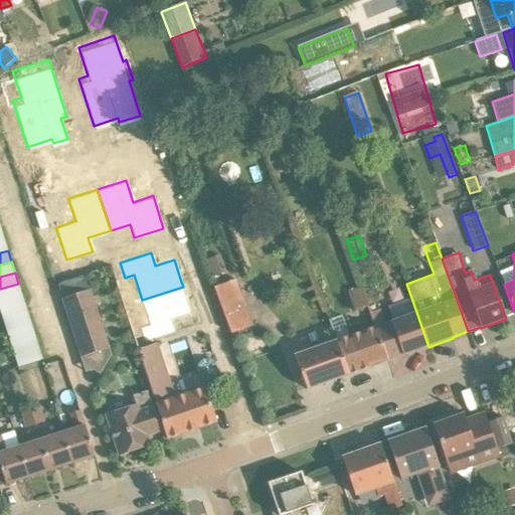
[(252,326),(237,287),(234,280),(214,288),(231,334),(252,326)]
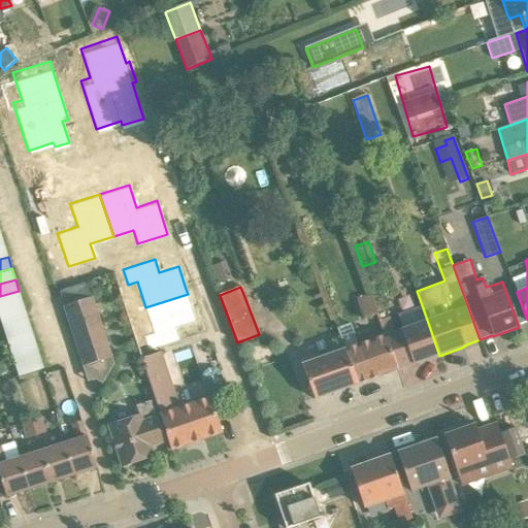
[(0,308),(23,302),(19,291),(0,296),(0,308)]
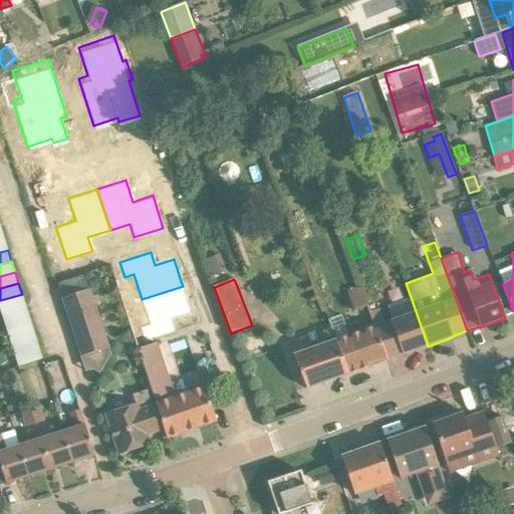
[(150,323),(141,326),(146,341),(176,331),(172,318),(192,312),(186,294),(183,286),(142,299),(150,323)]
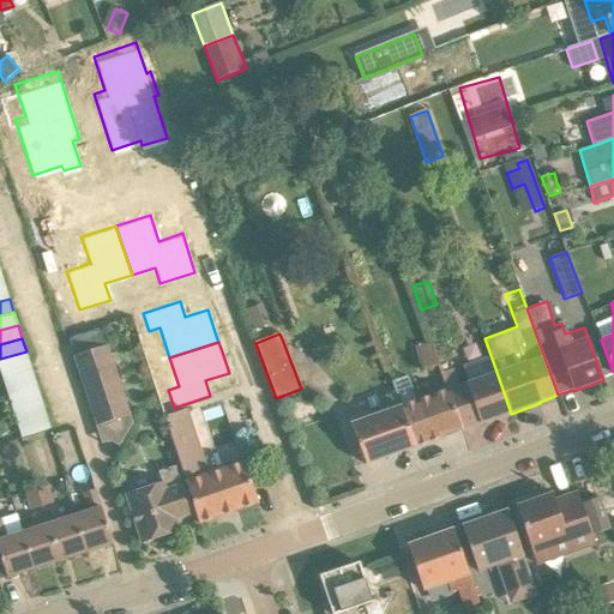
[(439,366),(432,343),(414,348),(422,372),(439,366)]
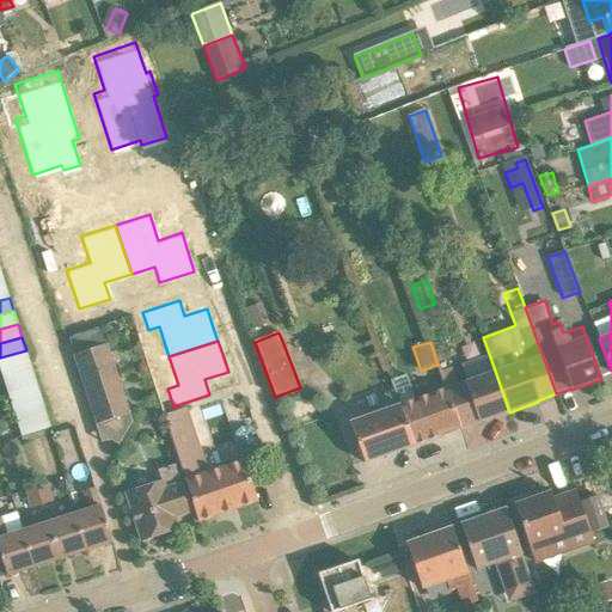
[(73,356),(103,444),(110,441),(120,446),(134,422),(108,344),(73,356)]
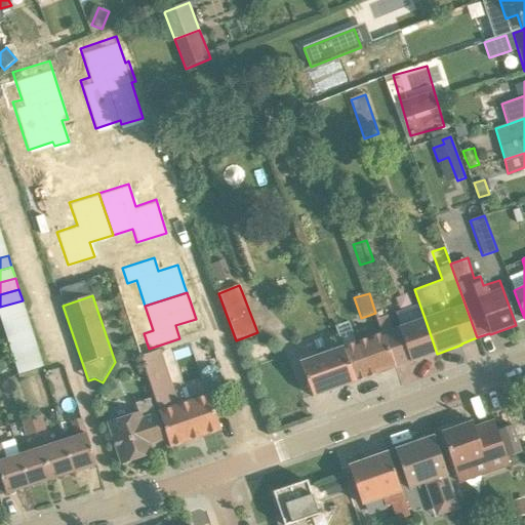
[(0,317),(1,319),(26,311),(23,300),(0,307),(0,317)]
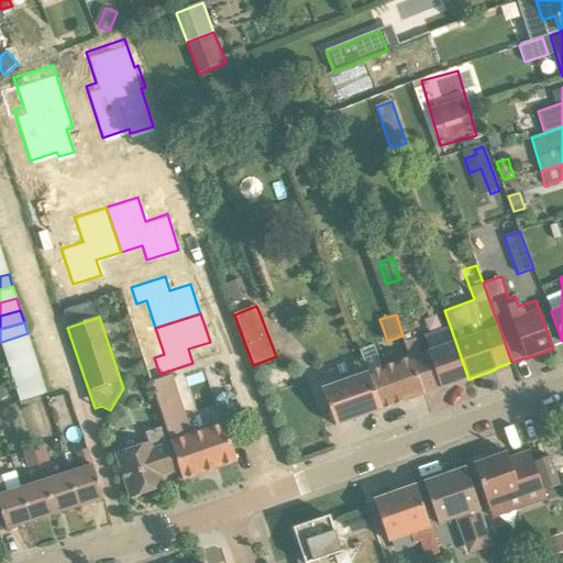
[(4,354),(31,345),(28,333),(1,342),(4,354)]
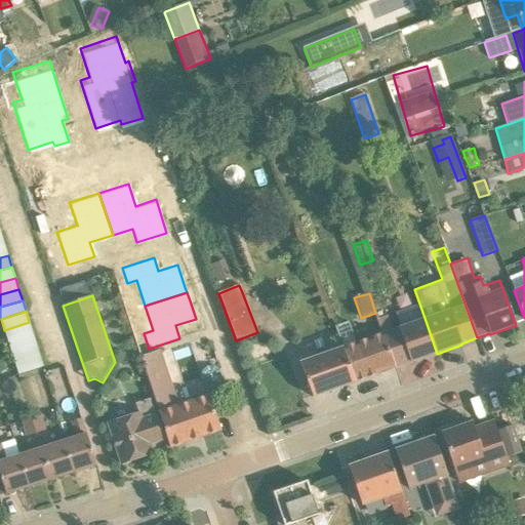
[(395,368),(410,363),(437,354),(425,318),(393,329),(388,314),(376,318),(381,331),(395,368)]
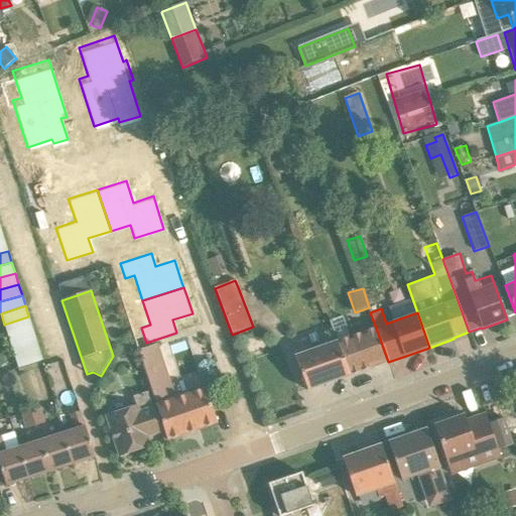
[(32,328),(28,316),(4,325),(7,336),(32,328)]
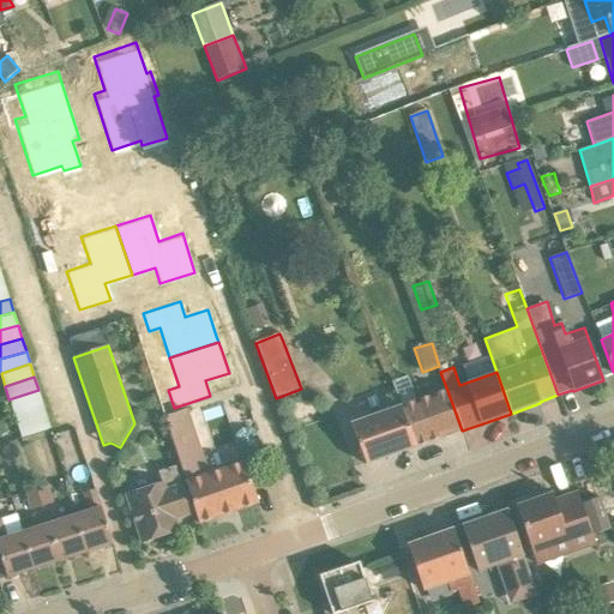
[(414,446),(459,432),(462,431),(446,387),(401,404),(398,404),(399,407),(414,446)]
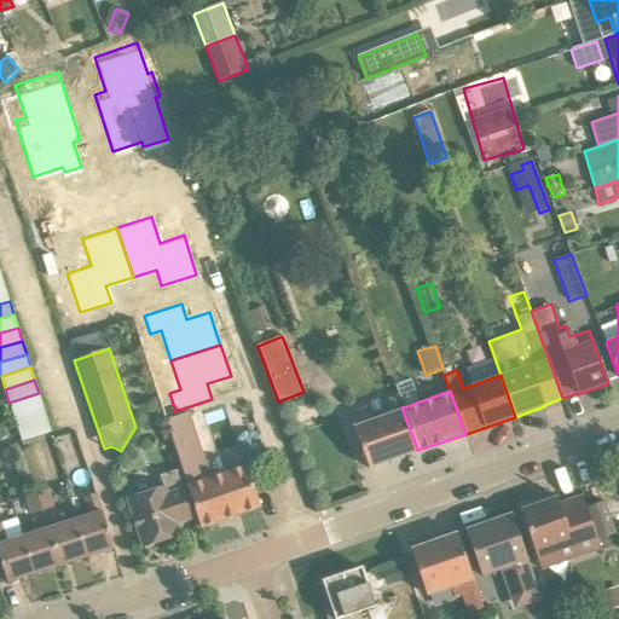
[(13,416),(42,406),(39,393),(9,403),(13,416)]
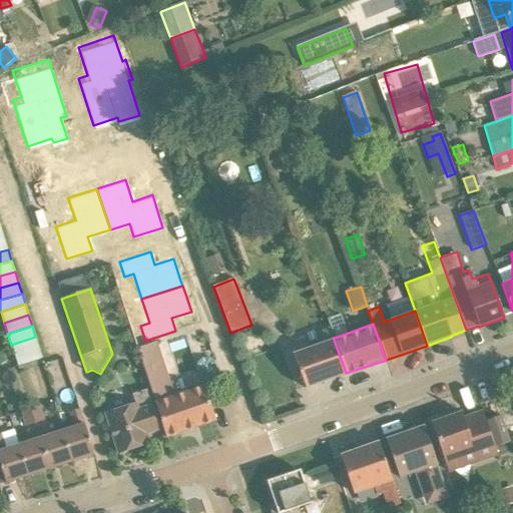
[(14,355),(39,348),(35,337),(11,345),(14,355)]
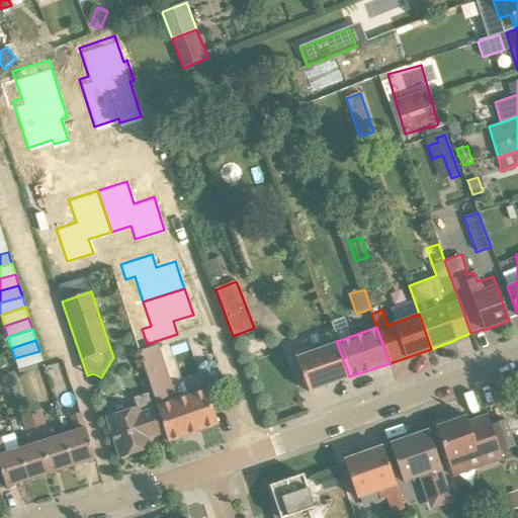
[(337,343),(295,357),(309,393),(349,377),(349,376),(337,343)]
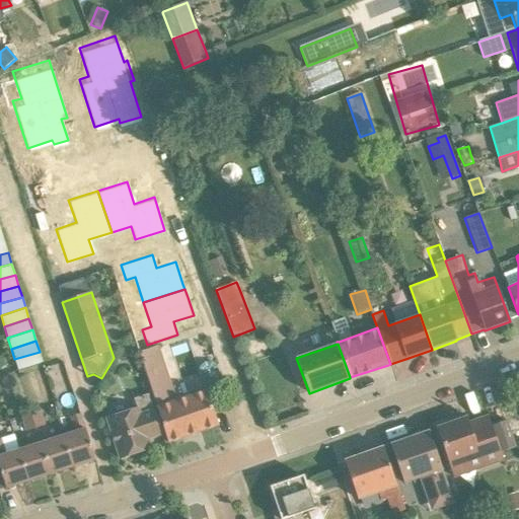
[(218,426),(211,406),(206,391),(175,402),(157,346),(139,352),(167,443),(218,426)]
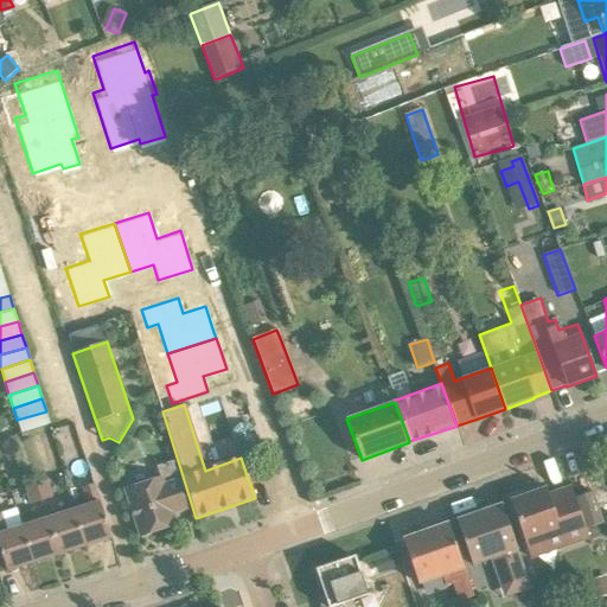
[(17,420),(21,434),(50,425),(46,411),(17,420)]
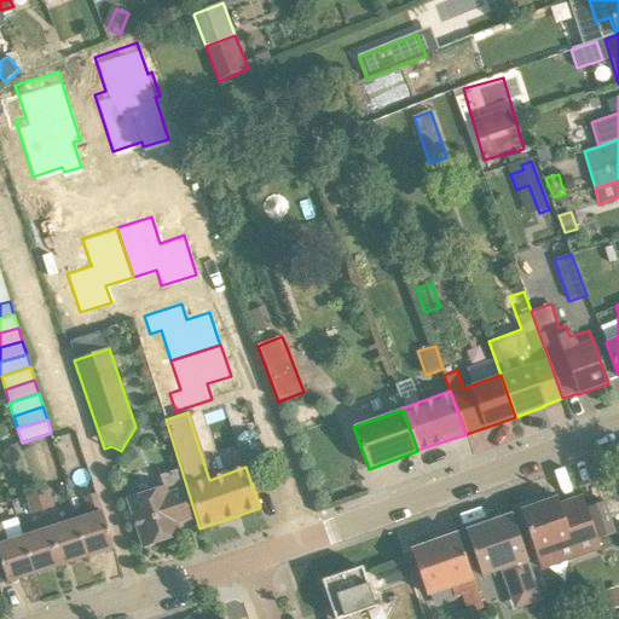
[(160,478),(162,485),(163,490),(127,501),(143,549),(180,536),(177,525),(192,520),(177,472),(160,478)]
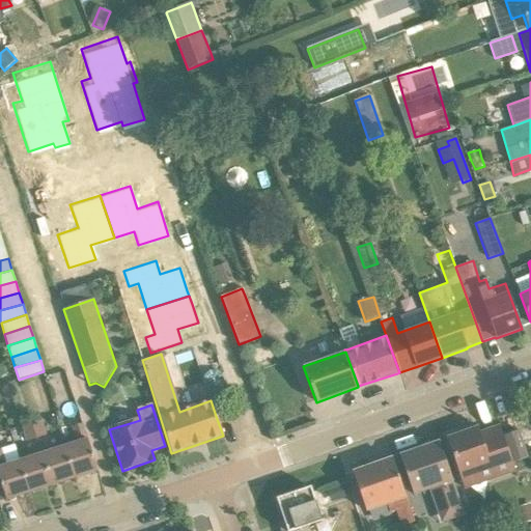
[(32,423),(37,439),(46,435),(42,420),(32,423)]
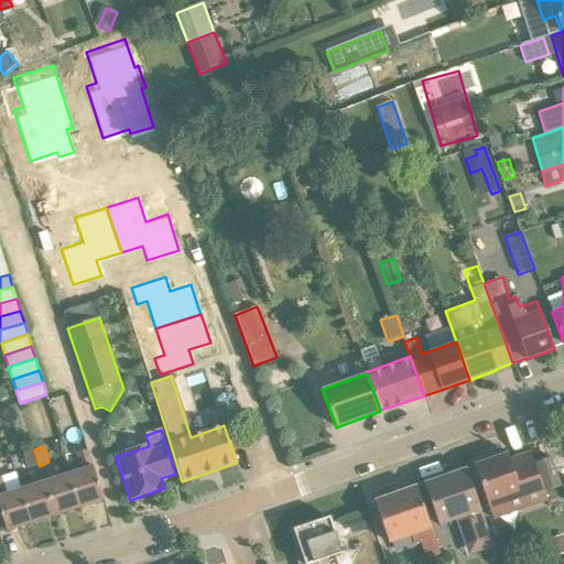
[(40,466),(34,449),(23,453),(29,469),(40,466)]
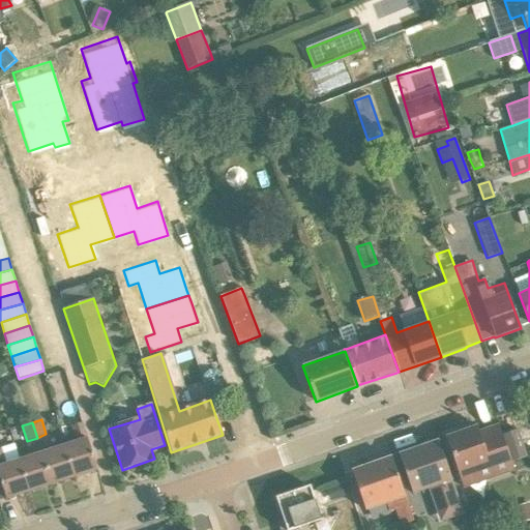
[(63,445),(74,477),(97,470),(83,422),(71,427),(77,441),(63,445)]
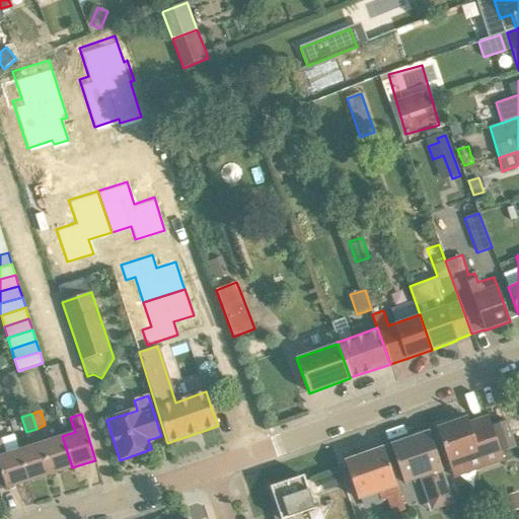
[(502,452),(493,426),(492,426),(491,423),(471,429),(467,419),(453,423),(451,420),(442,424),(441,427),(437,429),(455,475),(504,457),(502,452)]
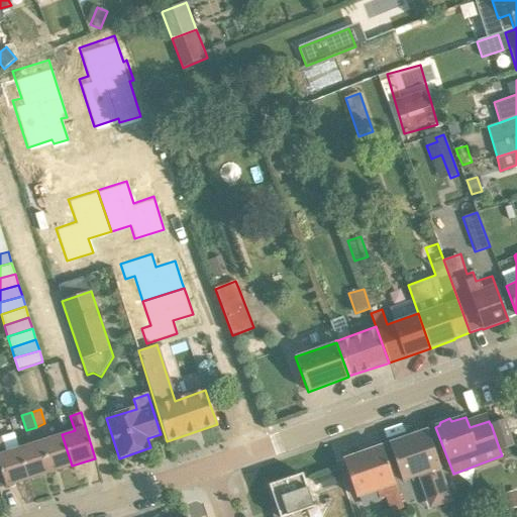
[(513,446),(506,423),(504,419),(491,424),(500,450),(513,446)]
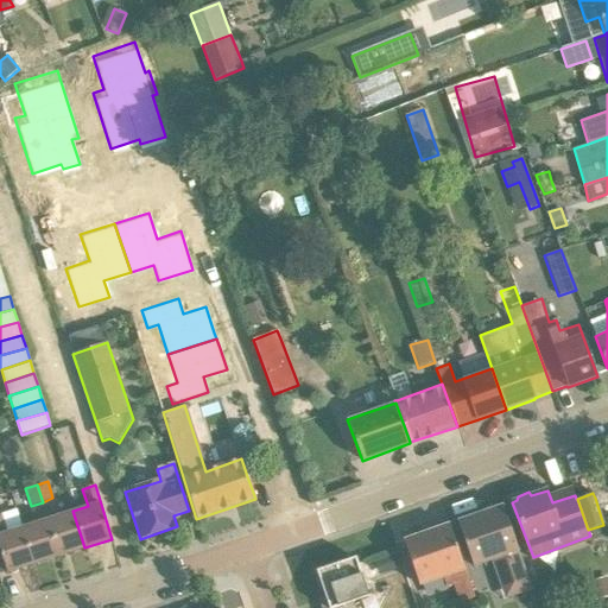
[(505,601),(526,594),(531,591),(501,507),(457,523),(473,568),(491,562),(505,601)]
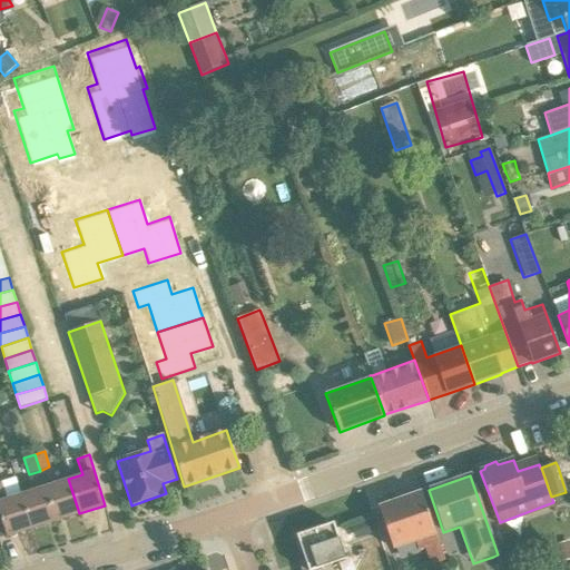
[(0,517),(7,537),(31,529),(21,494),(16,478),(0,482),(0,517)]
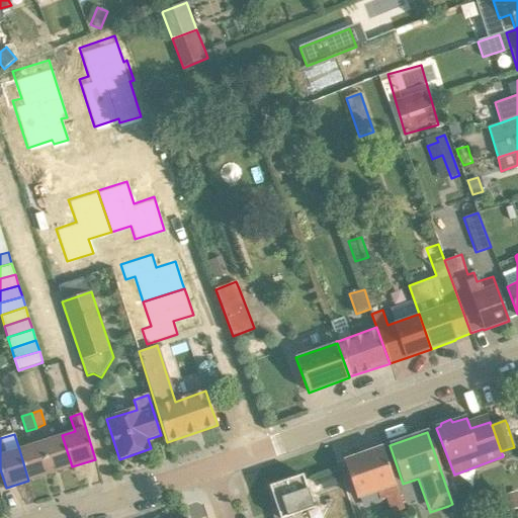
[(40,442),(51,473),(72,466),(62,435),(40,442)]
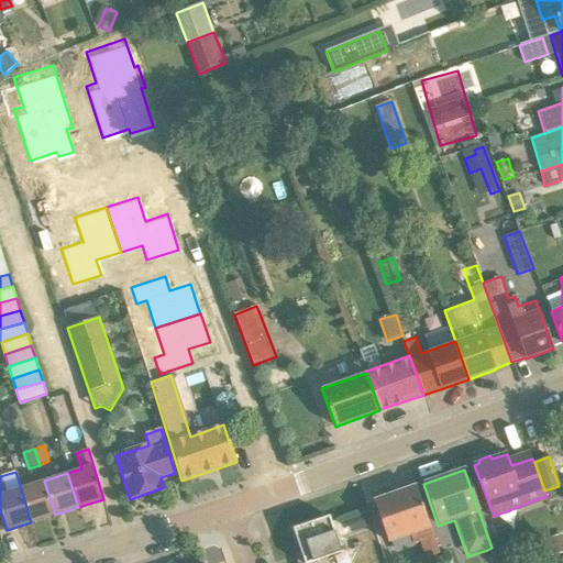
[(55,515),(44,481),(21,488),(31,522),(55,515)]
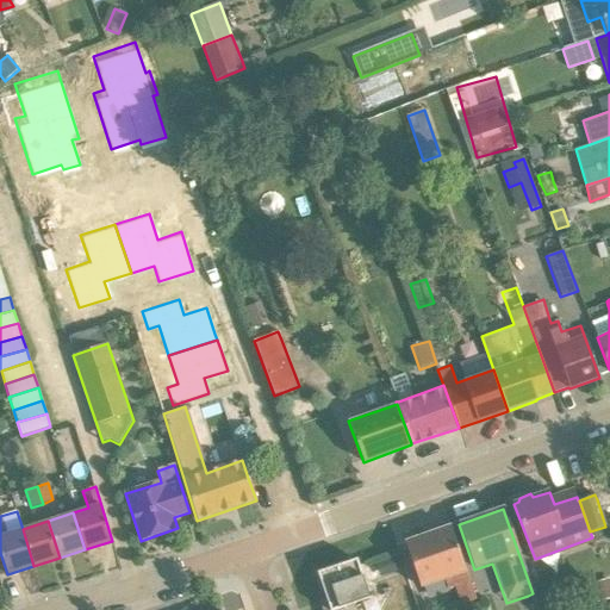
[(461,605),(475,601),(449,527),(404,542),(421,587),(443,579),(448,591),(455,589),(461,605)]
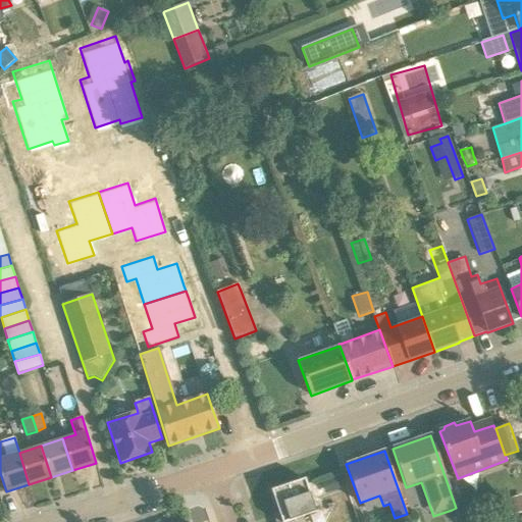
[(342,474),(330,478),(334,492),(347,488),(342,474)]
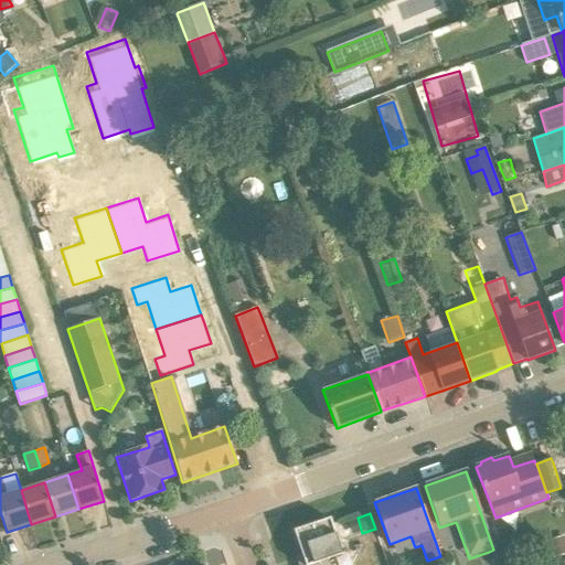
[(330,564),(329,558),(342,554),(330,518),(294,530),(305,564),(330,564)]
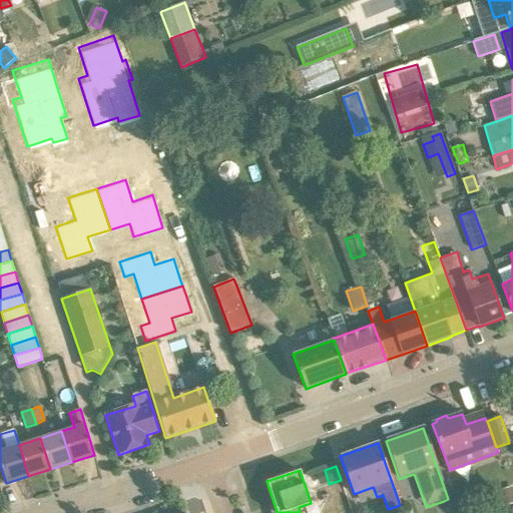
[(512,486),(498,491),(502,506),(512,503),(512,486)]
